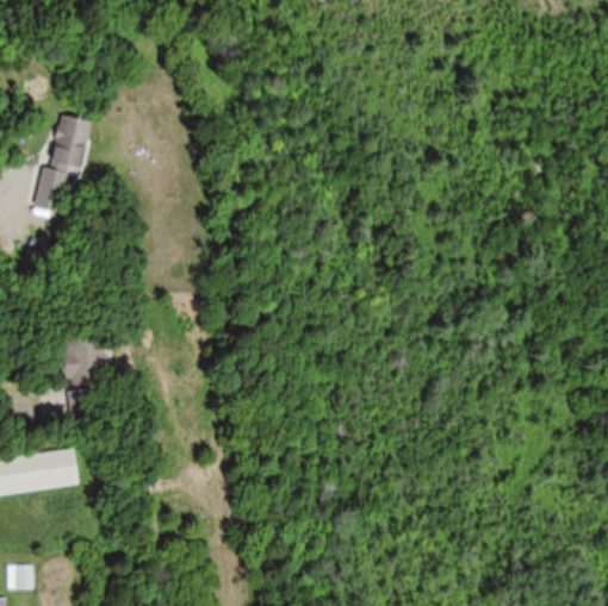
[(51,162),(82,168),(91,120),(61,116),(51,162)]
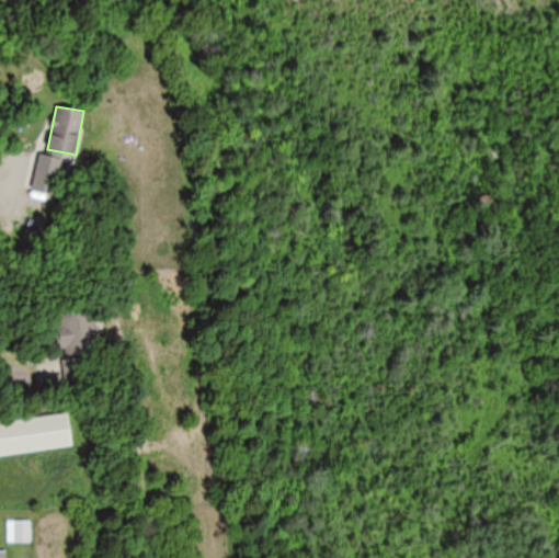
[(100,352),(97,311),(59,314),(63,354),(100,352)]
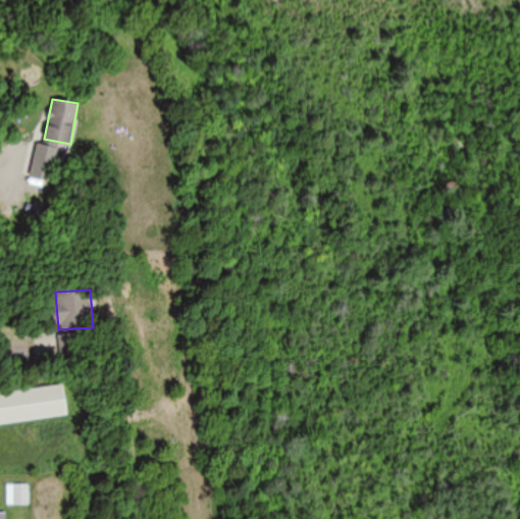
[(60,334),(63,361),(86,359),(83,332),(60,334)]
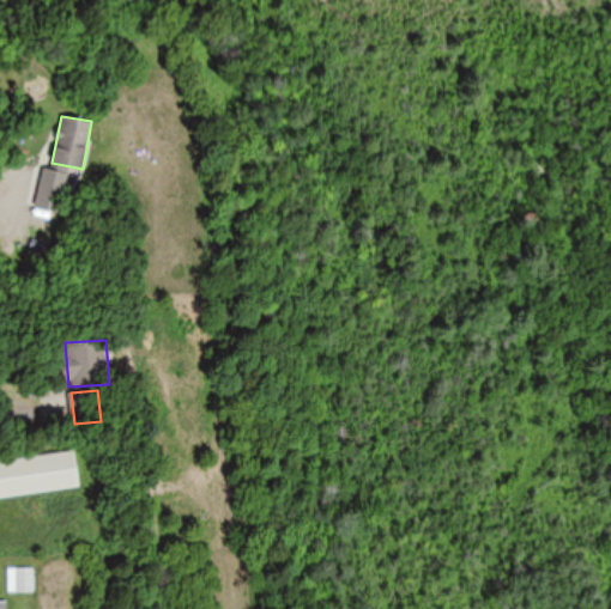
[(0,497),(79,488),(76,451),(0,460),(0,497)]
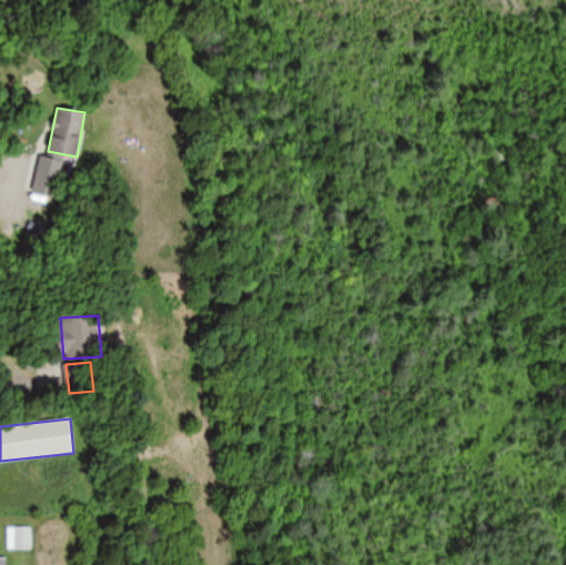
[(8,564),(9,556),(0,555),(0,564),(8,564)]
